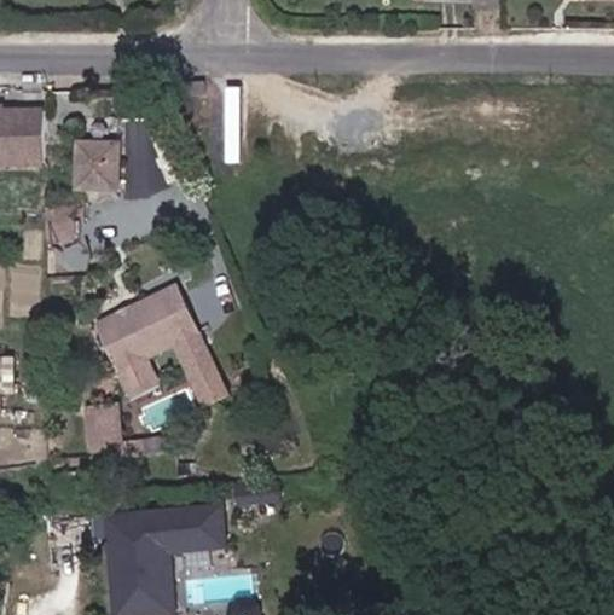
[(203,91),(201,81),(191,81),(191,92),(203,91)]
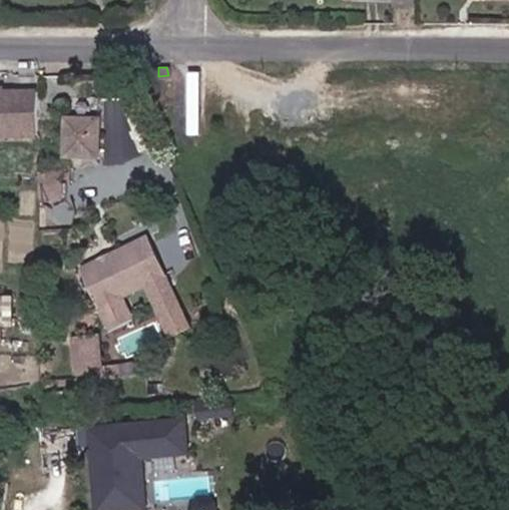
[(0,133),(35,133),(34,90),(0,90),(0,133)]
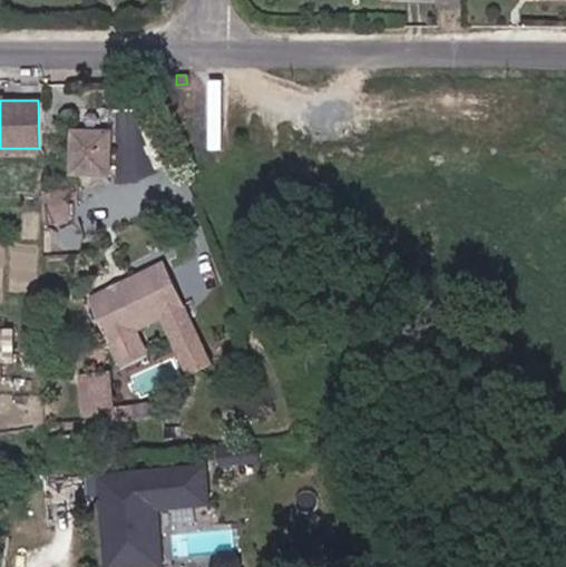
[(109,173),(109,129),(71,129),(70,173),(109,173)]
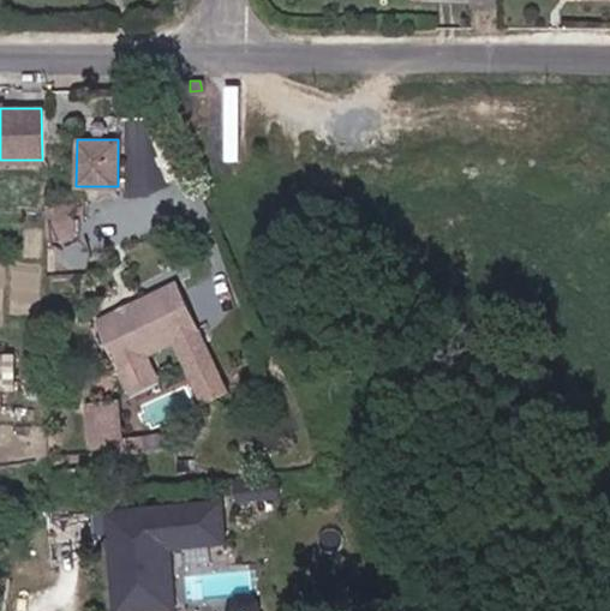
[(197,328),(173,281),(95,319),(118,367),(197,328)]
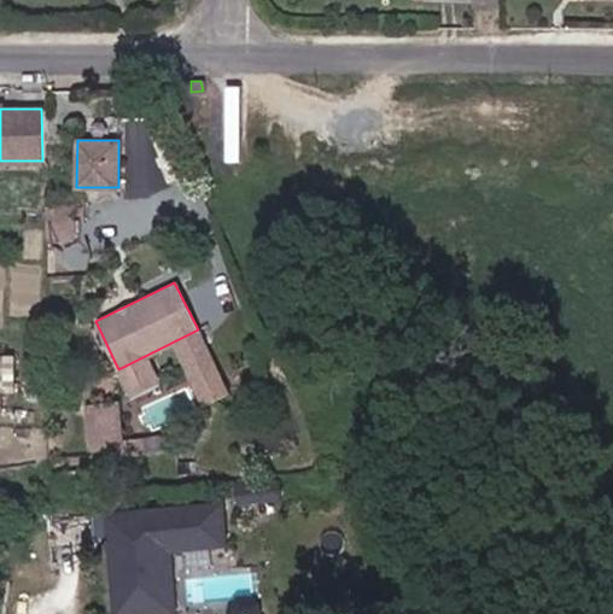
[(12,390),(12,356),(0,356),(1,390),(12,390)]
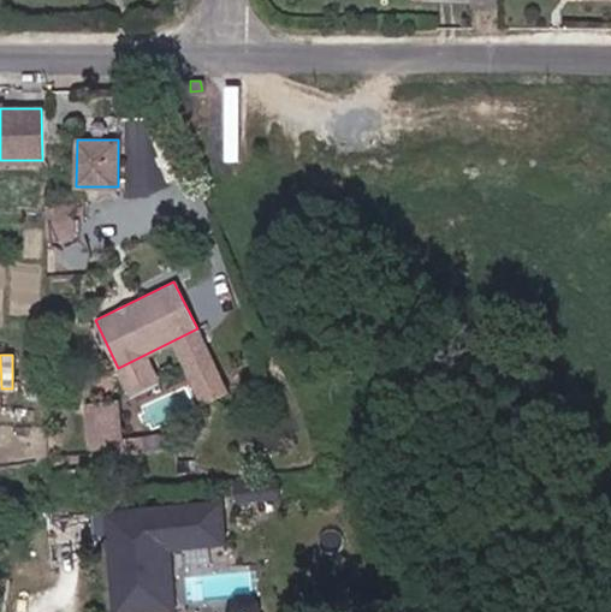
[(122,445),(116,400),(96,403),(102,446),(122,445)]
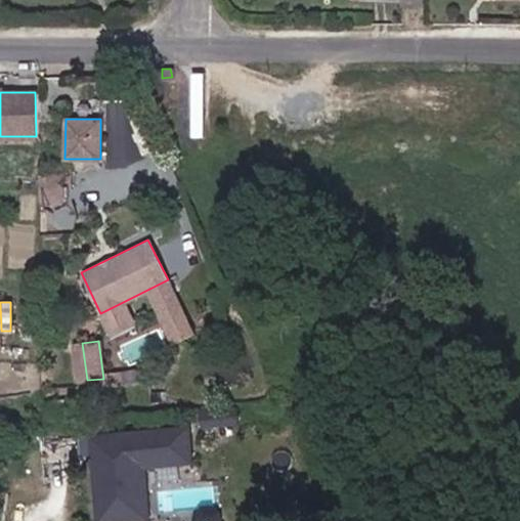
[(87,380),(82,343),(74,344),(79,382),(87,380)]
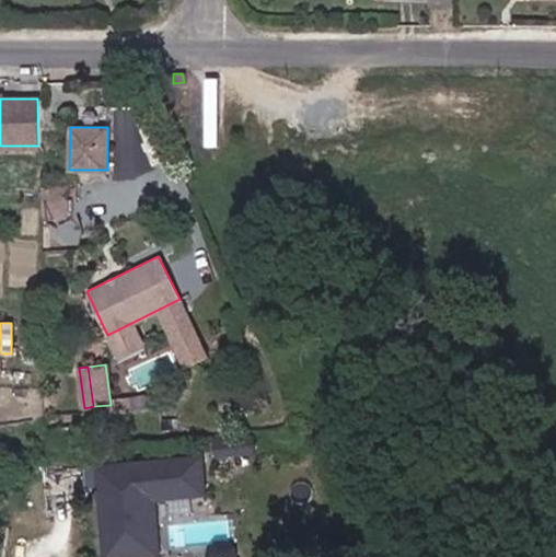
[(153,499),(204,495),(200,459),(95,467),(102,556),(155,556),(158,556),(153,499)]
